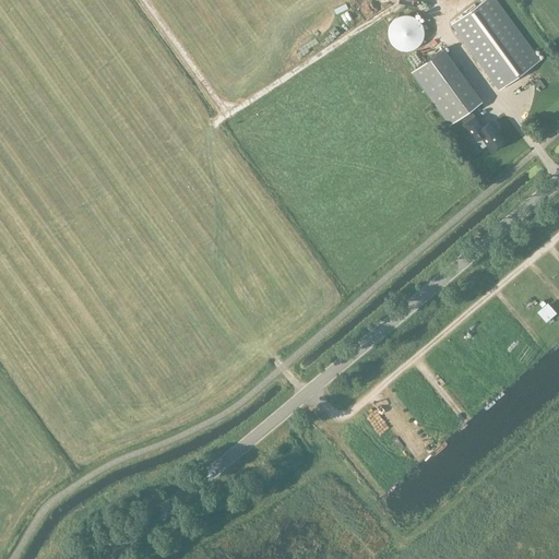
[(375,0),(369,0),(356,6),(363,22),(372,19),(370,13),(379,9),(375,0)]
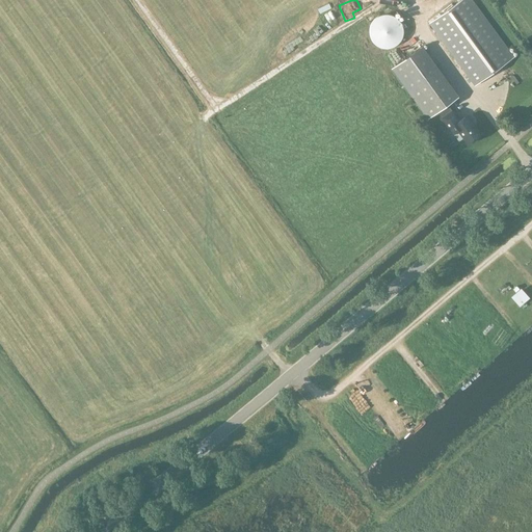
[(468,0),(461,0),(429,24),(474,85),(511,58),(468,0)]
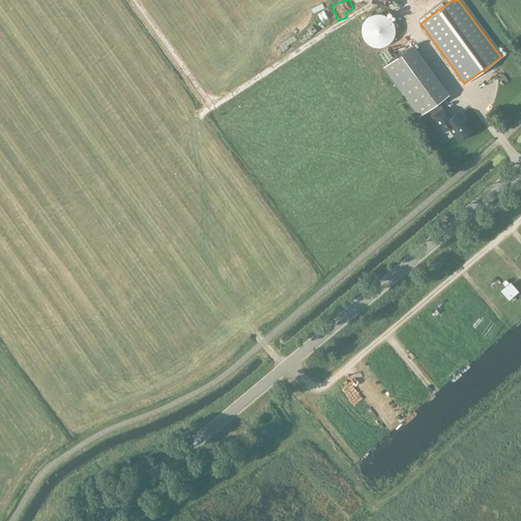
[(394,30),(394,29),(394,26),(393,25),(393,24),(392,22),(391,21),(390,20),(389,19),(388,18),(387,17),(386,16),(385,16),(383,15),(382,15),(381,14),(379,14),(378,14),(375,14),(374,14),(373,15),(371,15),(370,16),(369,16),(367,17),(366,18),(365,19),(364,20),(364,21),(363,22),(362,24),(362,25),(361,26),(361,29),(361,30),(361,32),(361,33),(361,34),(361,36),(362,37),(362,38),(363,40),(364,41),(364,42),(365,43),(366,44),(368,45),(369,46),(370,46),(371,47),(373,47),(374,48),(377,48),(378,48),(379,48),(381,48),(382,47),(384,47),(385,46),(386,46),(387,45),(388,44),(389,43),(390,42),(391,41),(392,40),(393,38),(393,37),(394,36),(394,34),(394,33),(394,31),(394,30)]
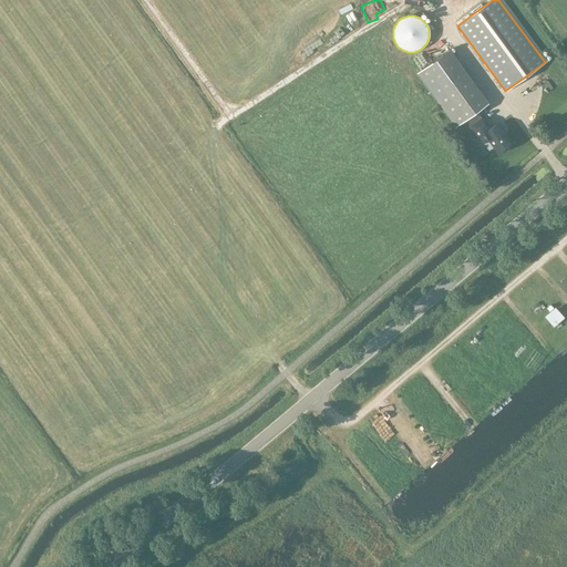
[(456,126),(488,103),(449,49),(416,73),(456,126)]
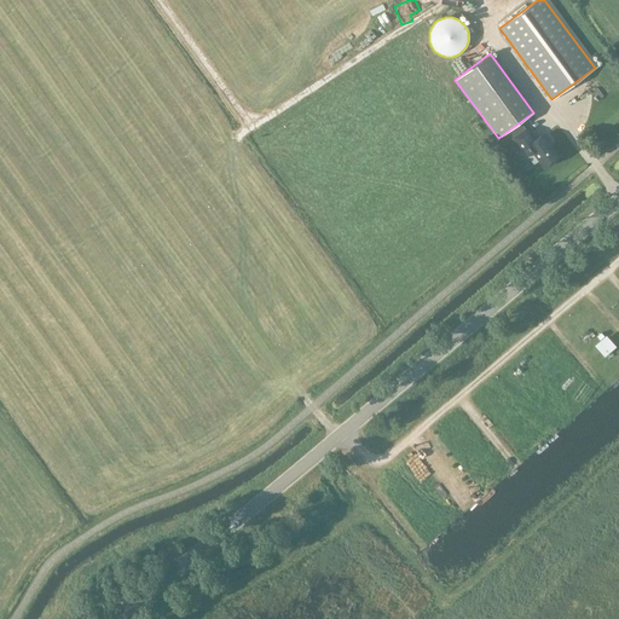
[(559,156),(543,134),(533,140),(525,128),(512,138),(526,156),(532,152),(543,168),(559,156)]
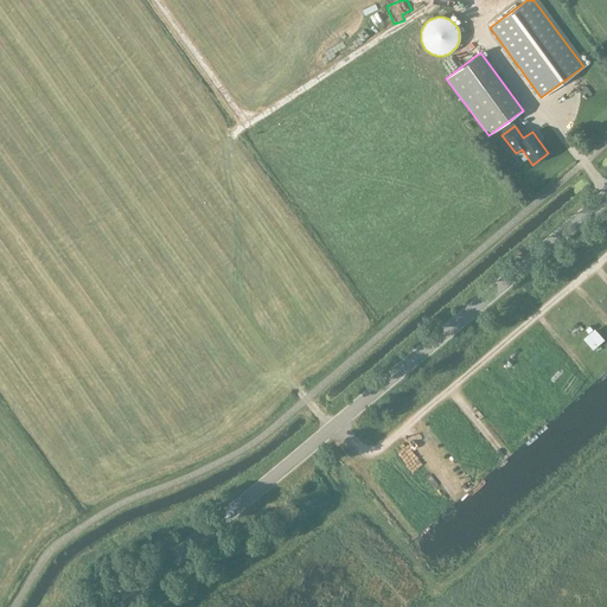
[(415,529),(436,516),(432,509),(410,522),(415,529)]
